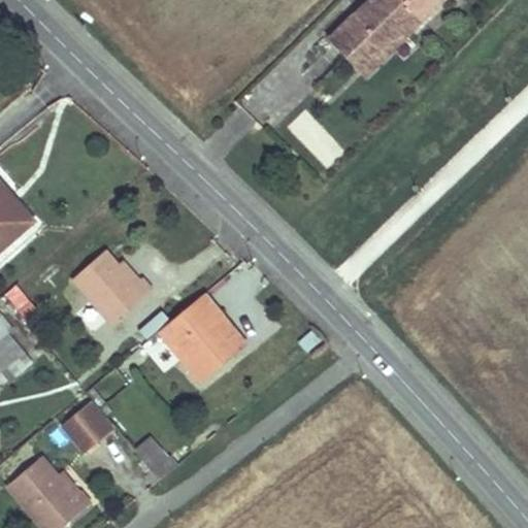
[(423,20),(403,0),(366,0),(356,10),(355,9),(326,37),(349,60),(362,46),(372,57),(400,30),(406,36),(423,20)]
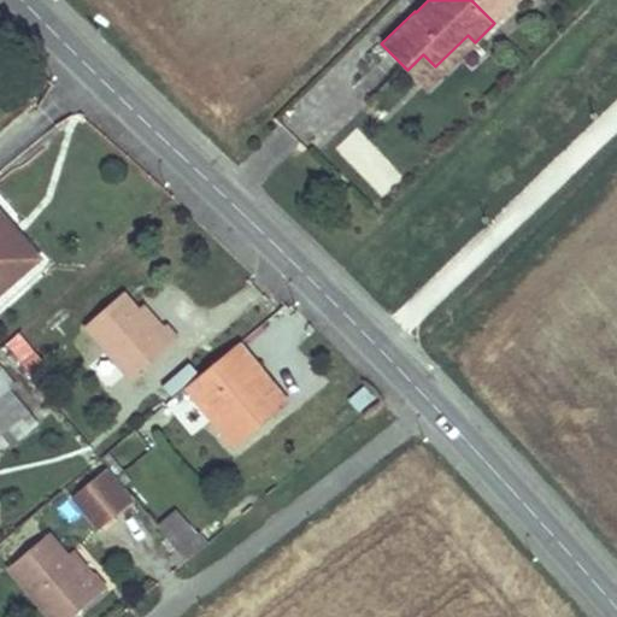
[(471,0),(494,23),(517,0),(471,0)]
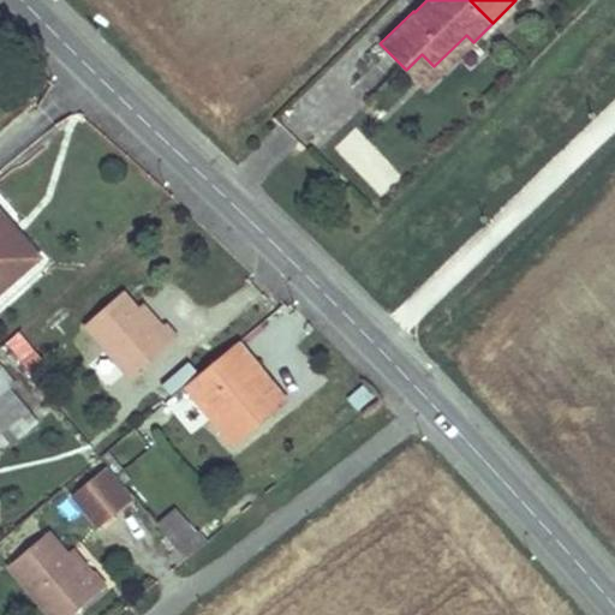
[(381,196),(402,178),(358,126),(336,144),(381,196)]
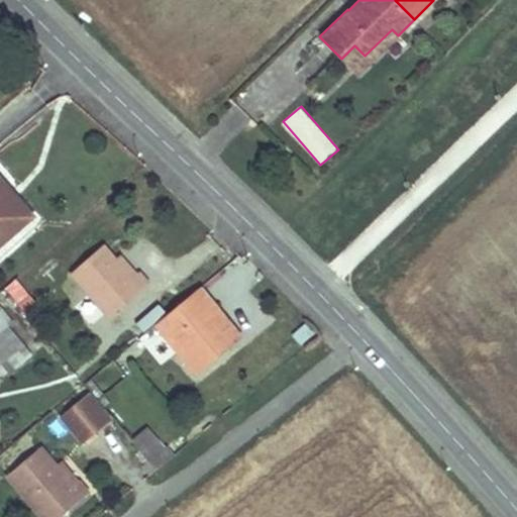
[(4,196),(10,190),(0,178),(0,246),(27,222),(4,196)]
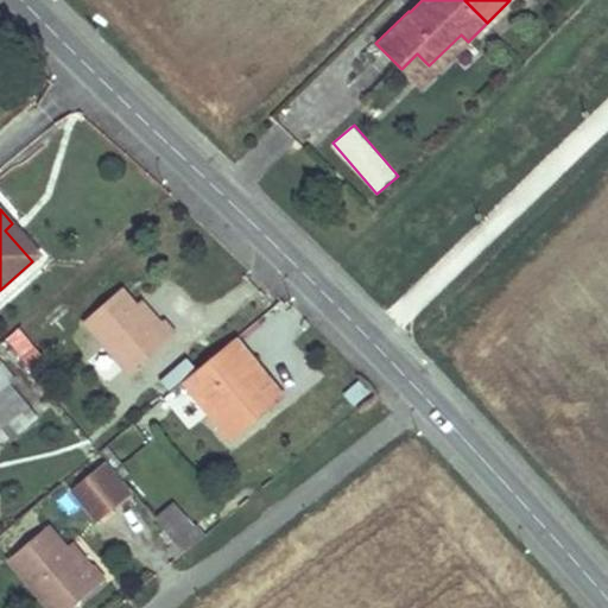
[(5,230),(32,261),(40,255),(12,223),(5,230)]
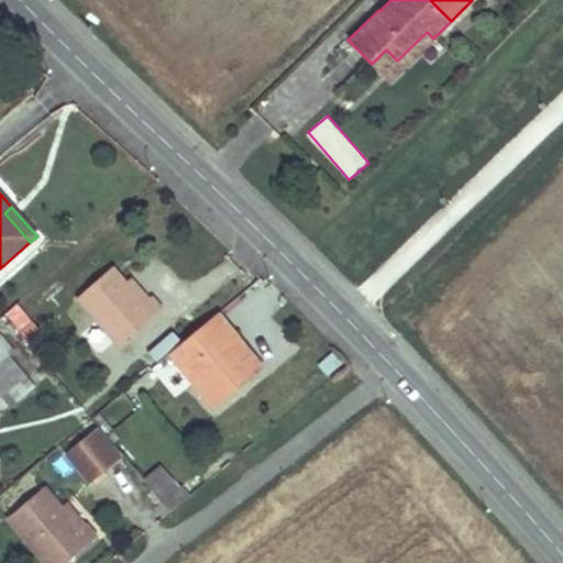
[(145,302),(129,284),(113,267),(79,298),(121,346),(165,308),(154,295),(151,298),(145,302)]
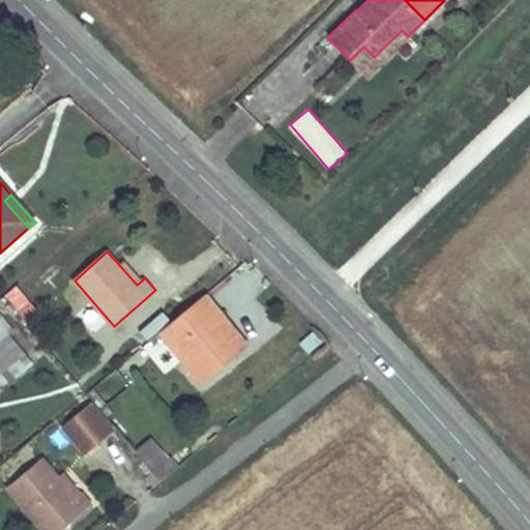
[(142,281),(125,263),(121,267),(137,285),(142,281)]
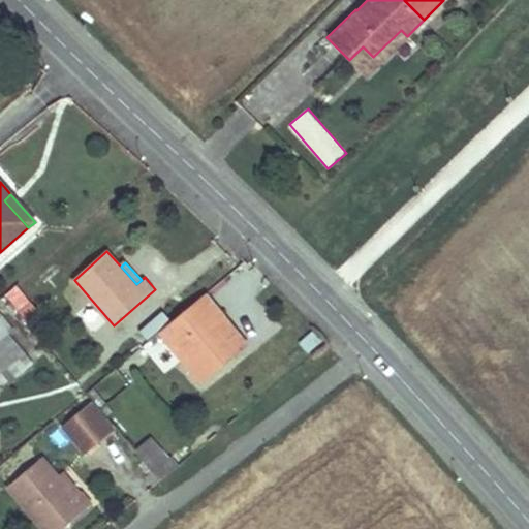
[(17,283),(3,293),(21,314),(33,303),(17,283)]
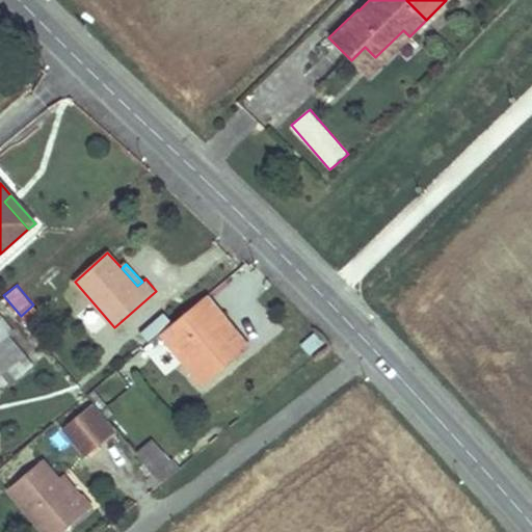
[(207,296),(162,334),(204,382),(248,345),(207,296)]
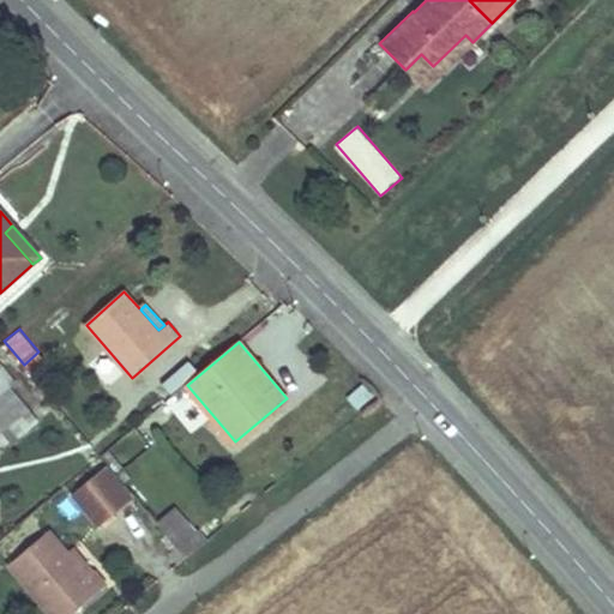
[(8,387),(0,395),(0,427),(4,432),(29,410),(8,387)]
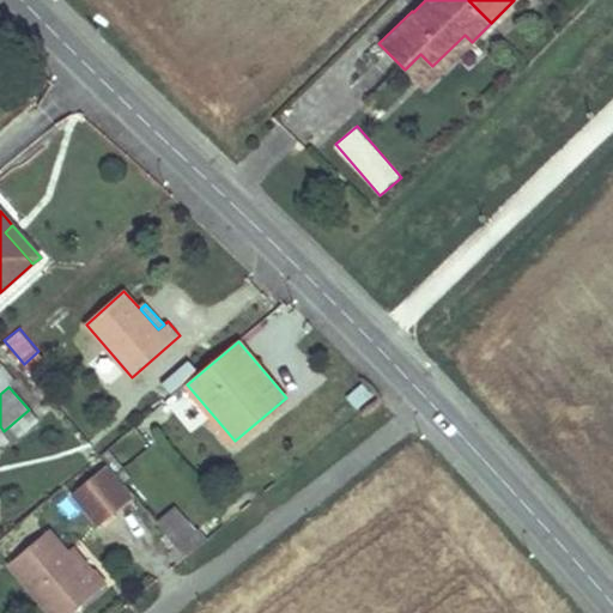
[(141,432),(119,448),(129,462),(151,445),(141,432)]
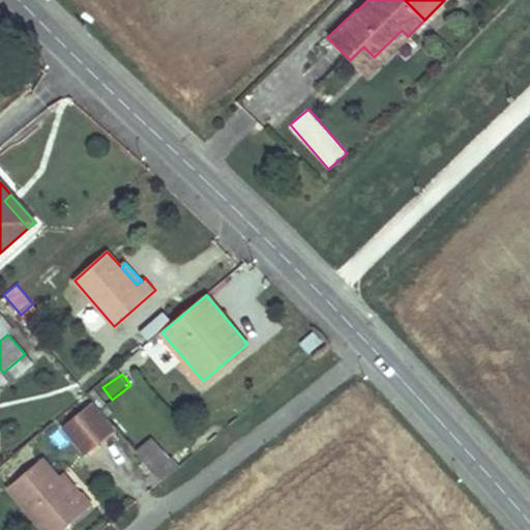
[(87,454),(115,432),(92,405),(64,428),(87,454)]
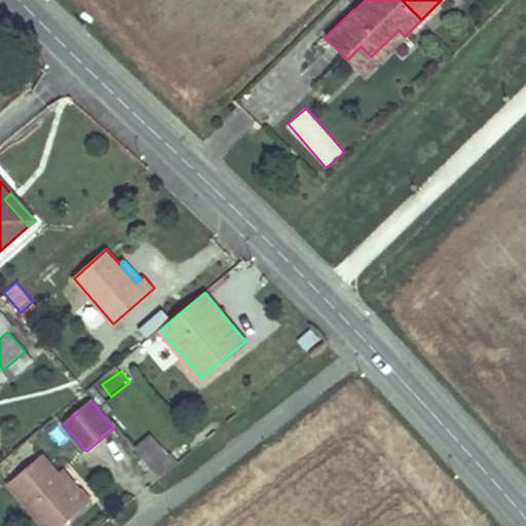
[(154,468),(170,455),(153,436),(137,449),(154,468)]
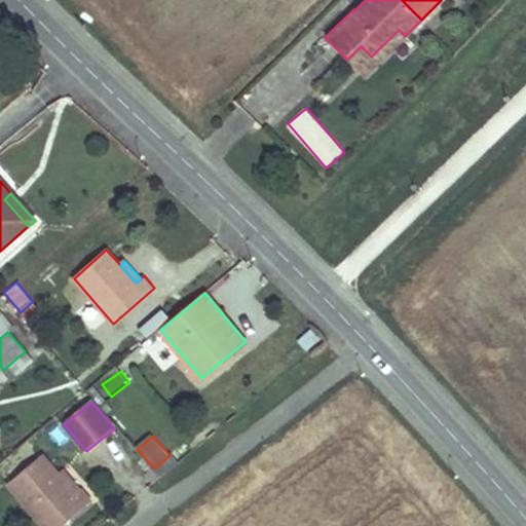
[(47,525),(62,525),(94,500),(66,468),(62,472),(46,452),(10,482),(47,525)]
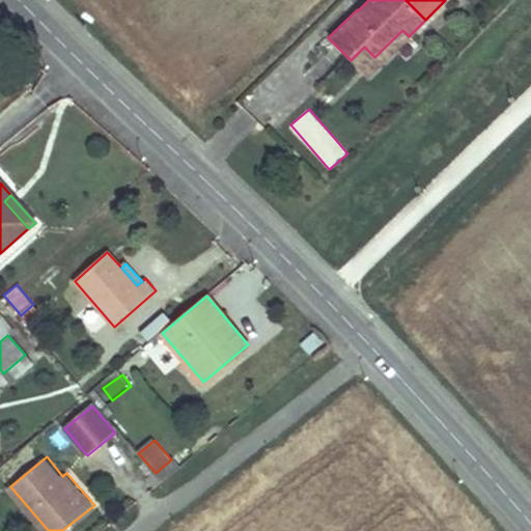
[(156,473),(162,481),(178,469),(171,459),(156,473)]
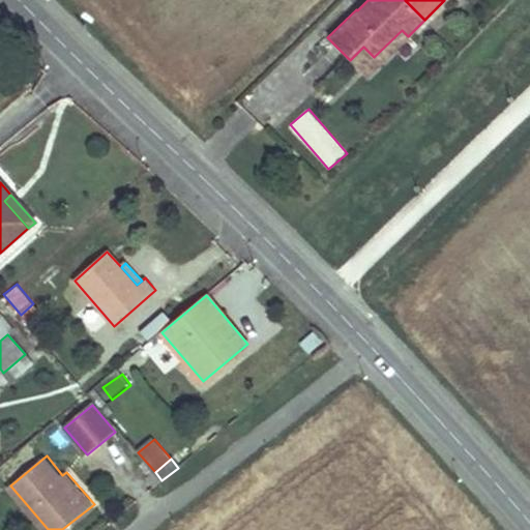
[(162,480),(155,472),(147,478),(154,487),(162,480)]
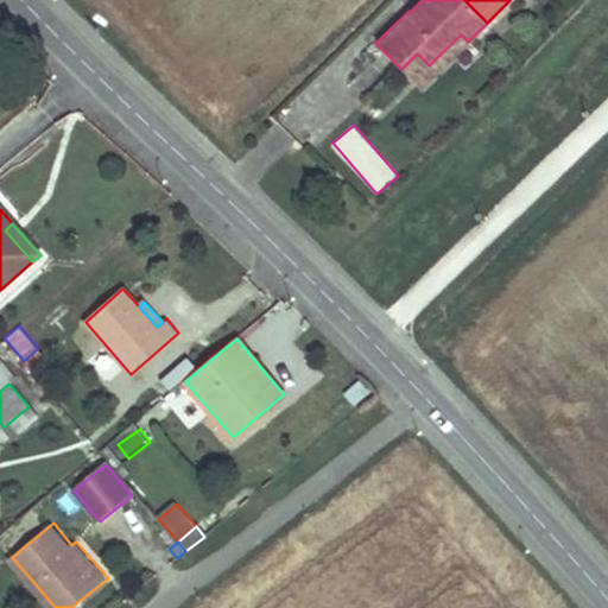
All buildings are outlined.
